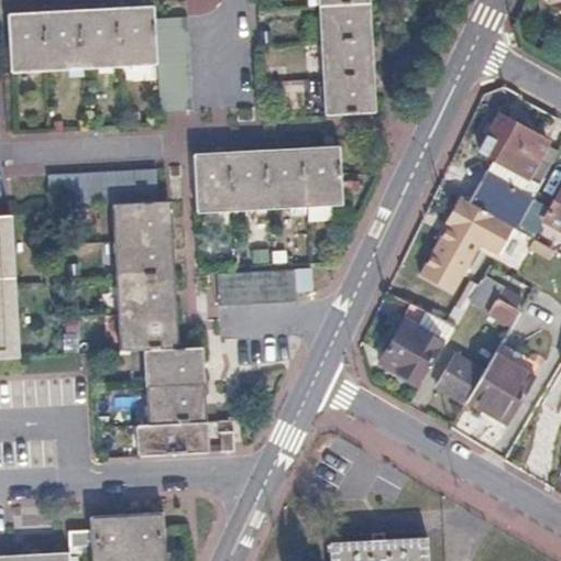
[(317,0),(318,4),(320,41),(322,77),(325,114),(373,111),(371,74),(369,39),(366,2),(366,0),(317,0)]
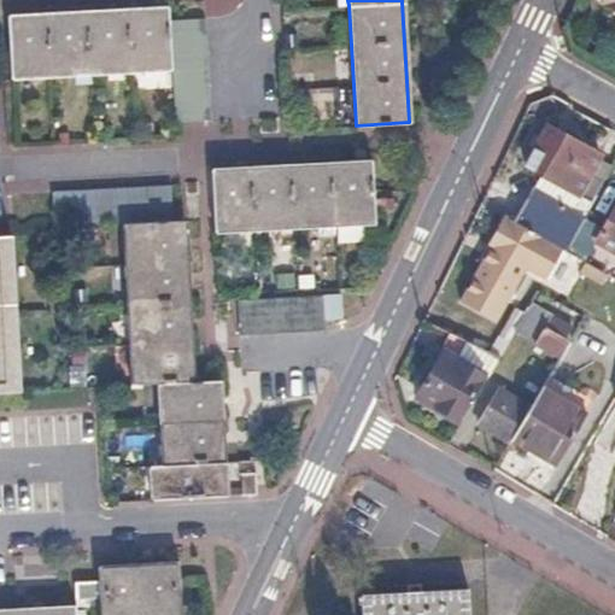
[(605,0),(602,7),(605,10),(604,12),(614,18),(614,0),(605,0)]
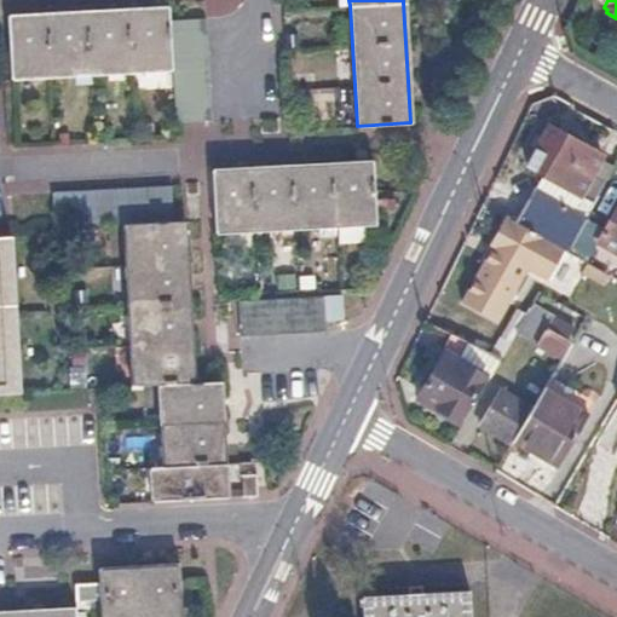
[(44,12),(3,13),(6,78),(47,75),(86,73),(127,70),(167,68),(168,82),(169,101),(171,119),(206,117),(205,98),(203,80),(202,65),(202,50),(201,32),(200,16),(165,17),(165,6),(124,7),(84,10),(44,12)]
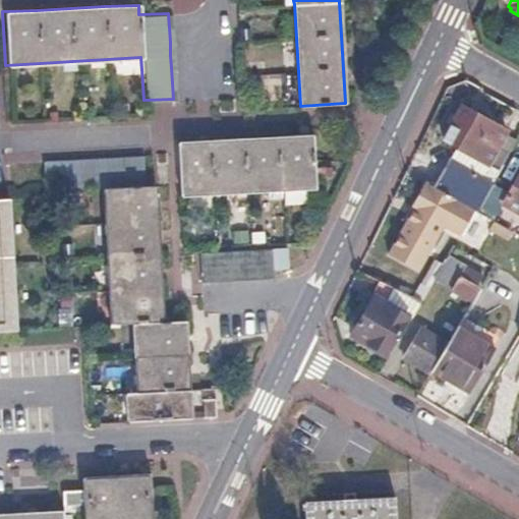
[(443,139),(456,147),(499,170),(516,138),(506,133),(507,131),(461,106),(443,139)]
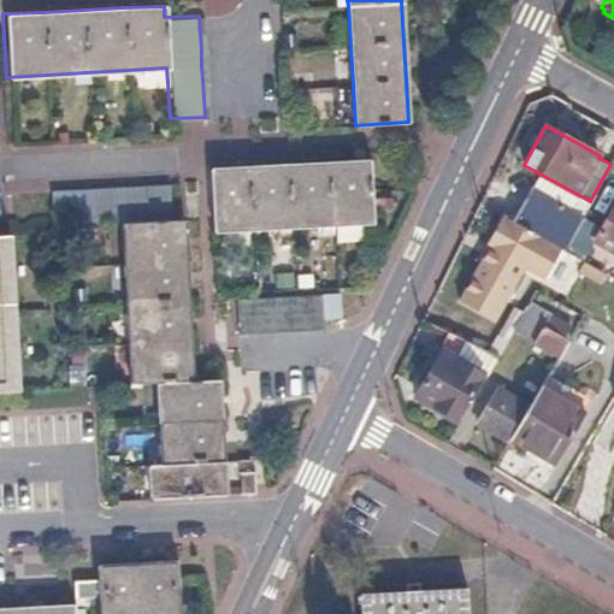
[(249,166),(210,169),(213,231),(253,229),(291,226),(332,224),(373,222),(371,193),(370,160),(329,163),(288,165),(249,166)]
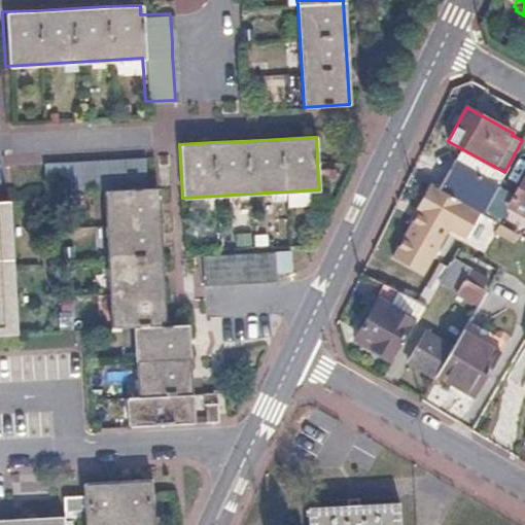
[(461,148),(456,159),(499,182),(504,172),(461,148)]
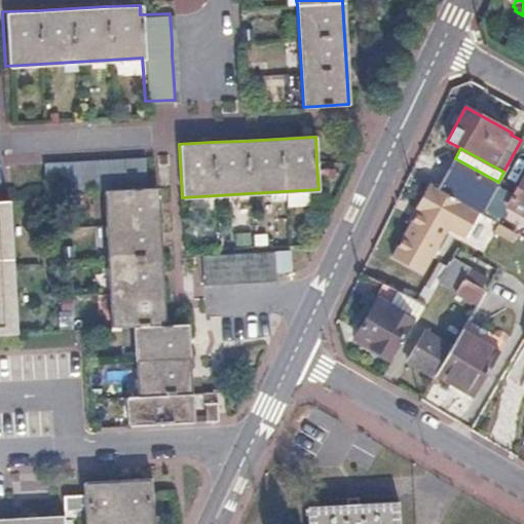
[(111,326),(134,325),(136,360),(138,397),(140,425),(188,422),(187,404),(182,405),(182,394),(190,394),(189,358),(188,323),(162,324),(161,289),(159,255),(158,220),(156,186),(141,187),(140,156),(124,157),(110,158),(99,158),(84,159),(70,160),(55,161),(42,161),(44,184),(44,188),(44,193),(51,192),(58,192),(72,191),(86,190),(100,190),(104,189),(106,223),(107,258),(109,291),(111,326)]
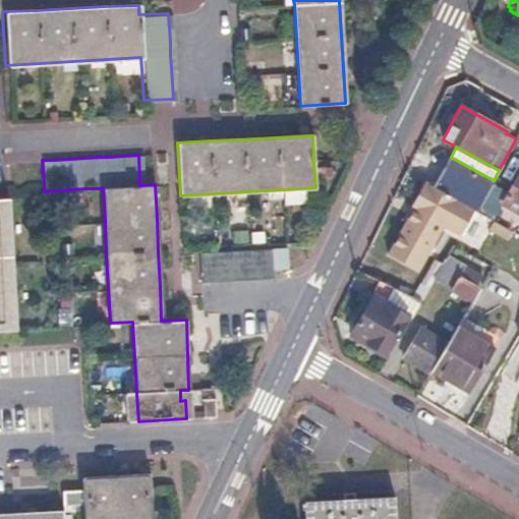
[(451,157),(449,156),(433,186),(474,209),(476,211),(492,184),(494,180),(451,157)]
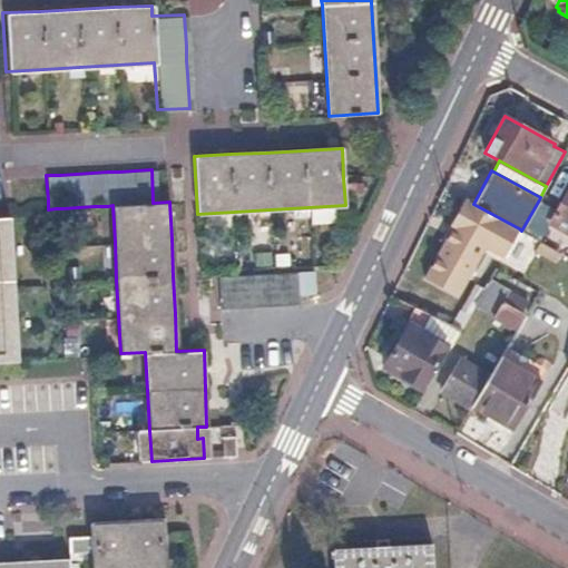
[(556,212),(538,202),(521,231),(540,241),(550,224),(567,233),(567,191),(562,188),(555,202),(560,205),(556,212)]
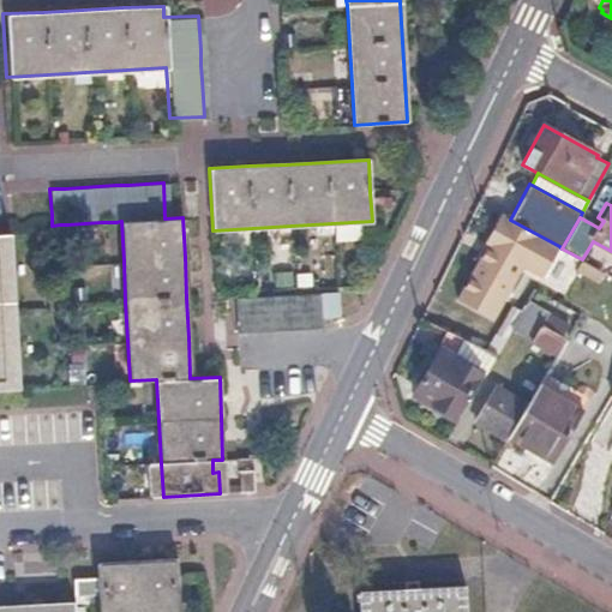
[(501,214),(485,244),(489,246),(457,300),(492,319),(522,264),(543,275),(559,246),(510,220),(501,214)]
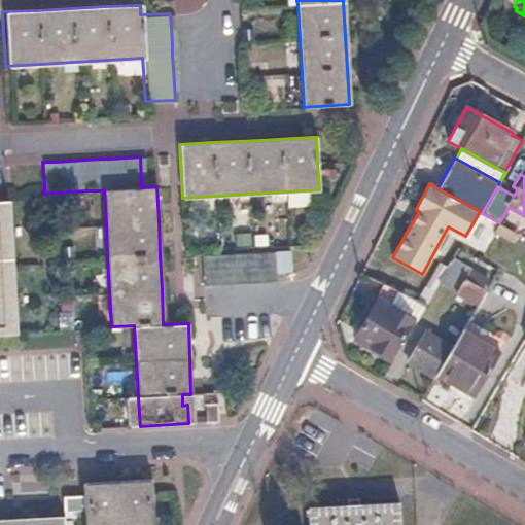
[(12,198),(0,198),(0,333),(19,333),(12,198)]
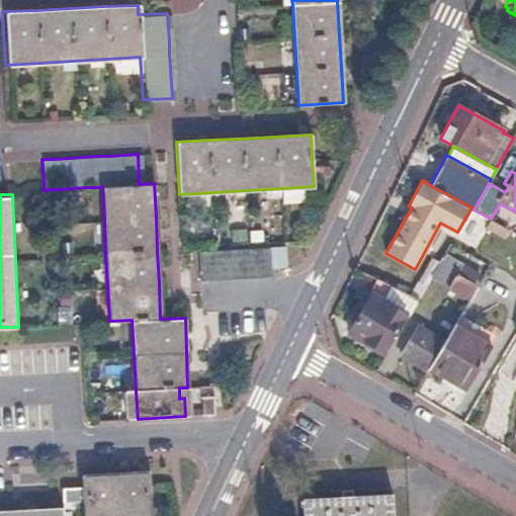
[(211,251),(198,251),(199,279),(212,279),(227,278),(241,277),(254,277),(266,276),(265,248),(252,248),(239,249),(225,250),(211,251)]
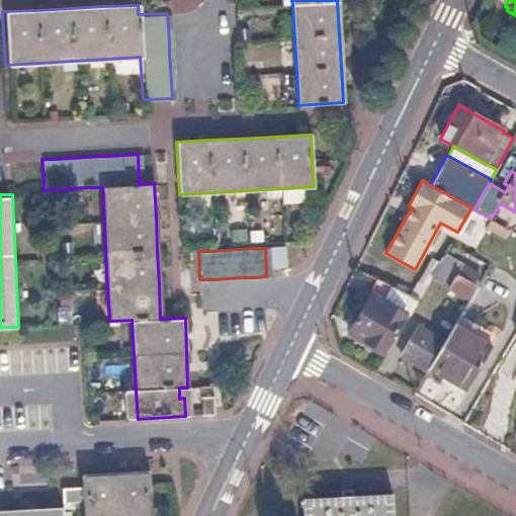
[(480,275),(445,257),(432,278),(466,297),(480,275)]
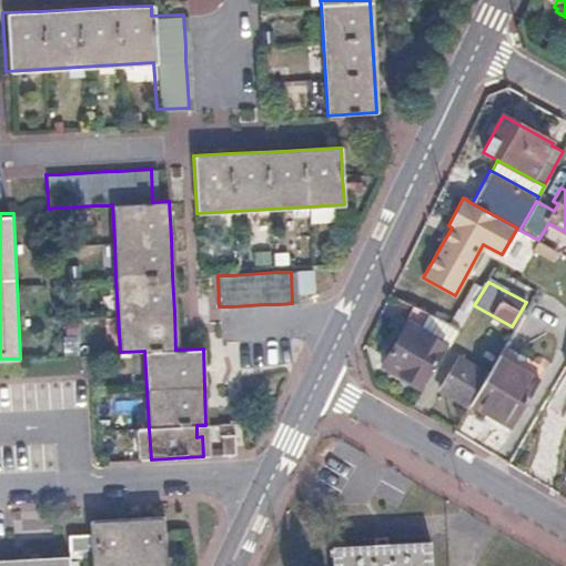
[(462,326),(417,306),(383,365),(421,386),(446,344),(450,346),(462,326)]
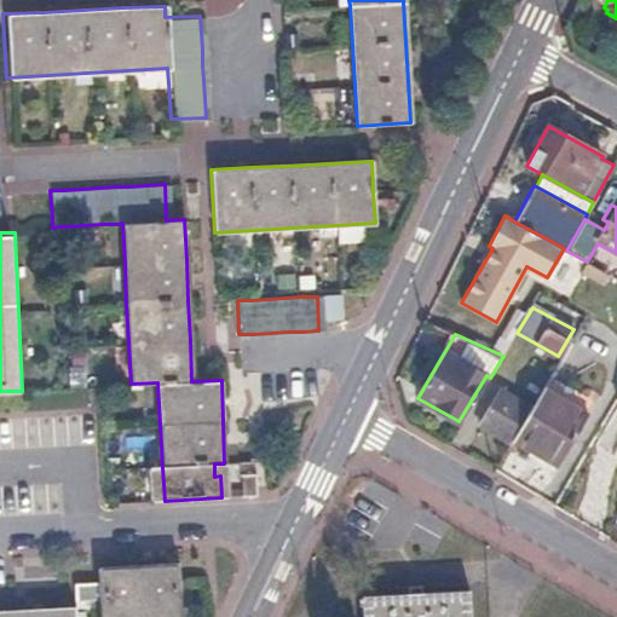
[(552,375),(532,408),(513,440),(558,467),(595,401),(552,375)]
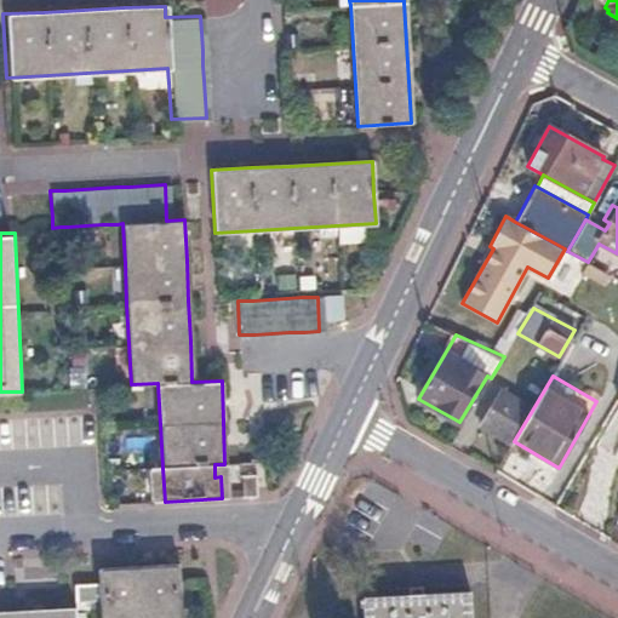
[(533,408),(503,392),(482,427),(513,444),(514,441),(533,408)]
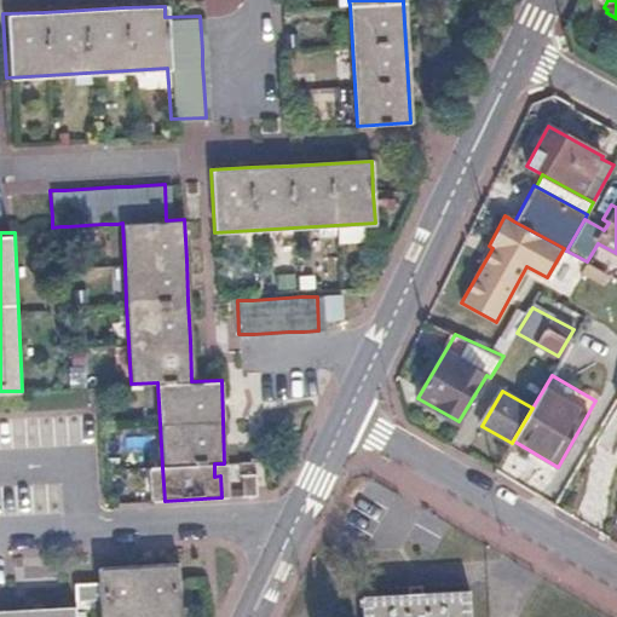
[(258,474),(244,476),(247,496),(259,495),(258,474)]
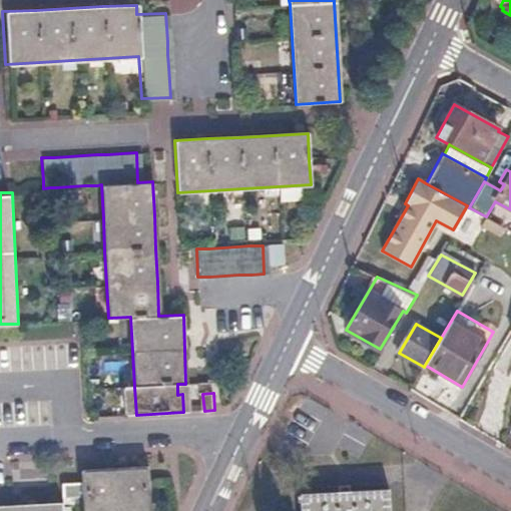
[(80,482),(60,483),(61,496),(81,495),(81,510),(147,510),(146,483),(145,465),(113,467),(80,469),(80,482)]
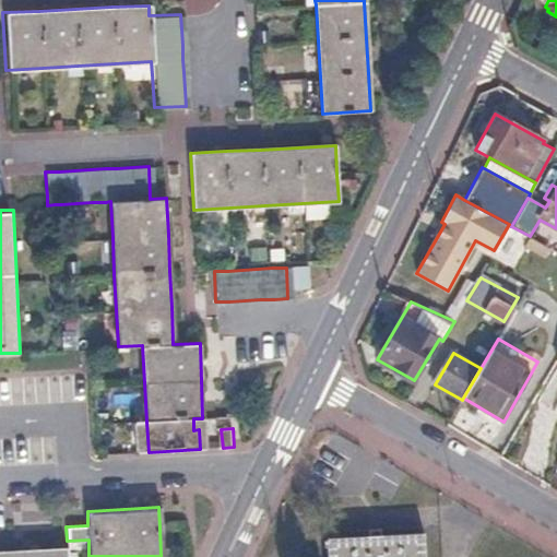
[(326,550),(331,549),(331,556),(427,556),(427,535),(324,540),(326,550)]
